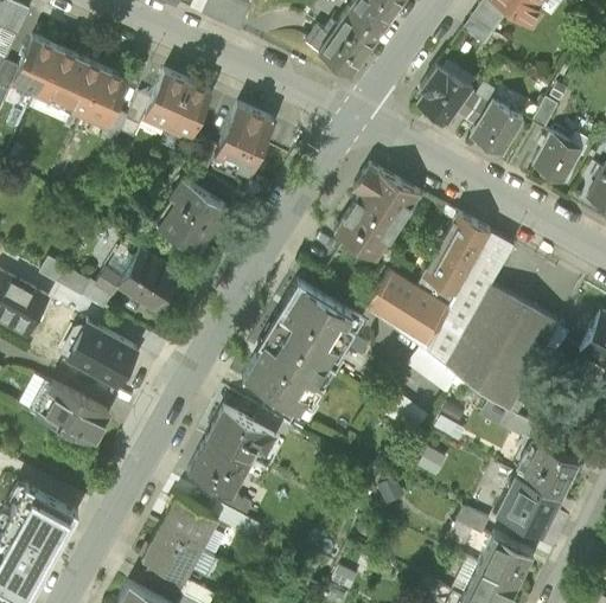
[(10,0),(0,0),(0,1),(0,29),(16,37),(29,8),(10,0)]
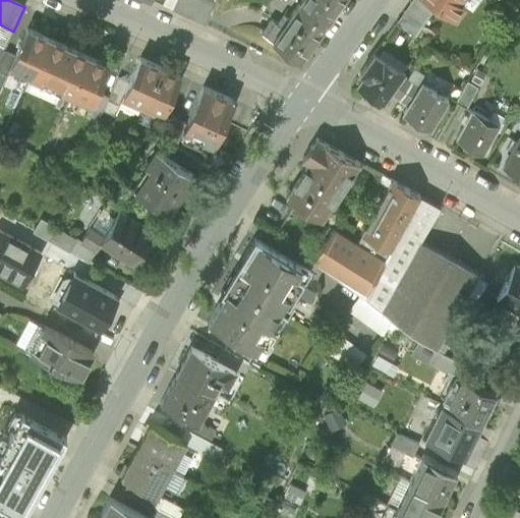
[(165,0),(162,7),(173,12),(178,0),(165,0)]
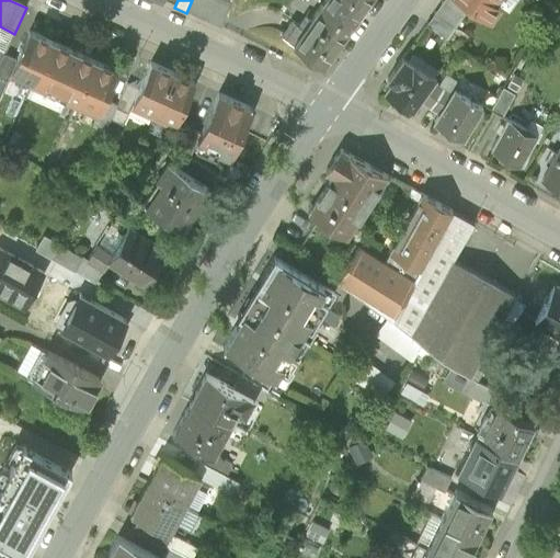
[(192,0),(186,13),(221,29),(235,0),(192,0)]
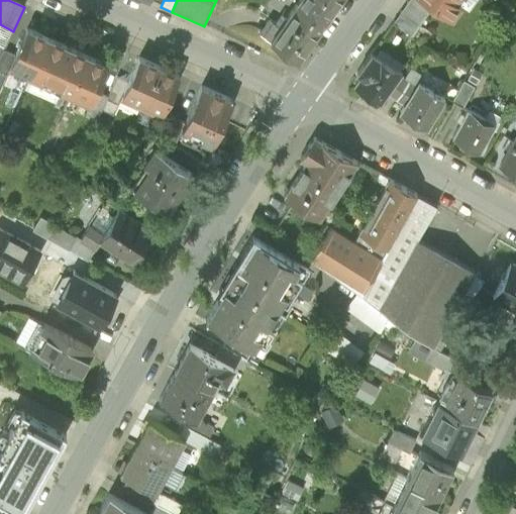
[(324,24),(337,7),(327,0),(300,0),(297,5),(324,24)]
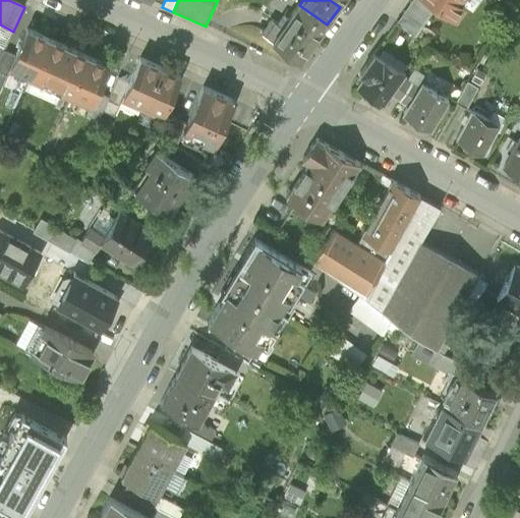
[(431,14),(431,2),(426,0),(413,0),(396,25),(415,39),(431,14)]
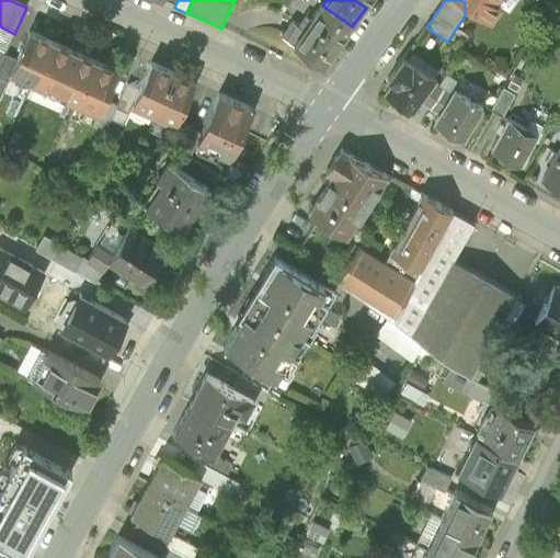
[(506,13),(516,0),(459,0),(465,2),(486,19),(495,4),(506,13)]
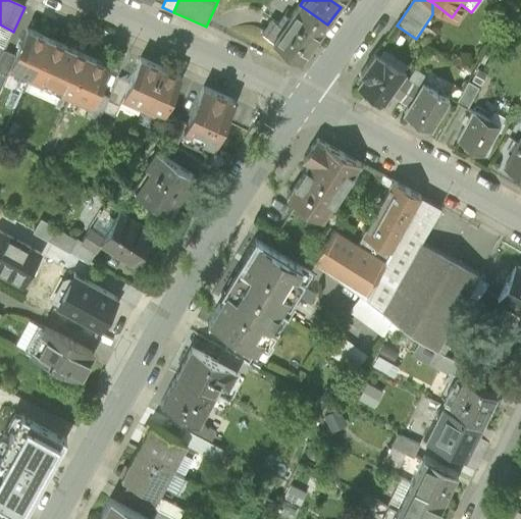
[(300,5),(282,29),(272,44),(301,63),(327,24),(300,5)]
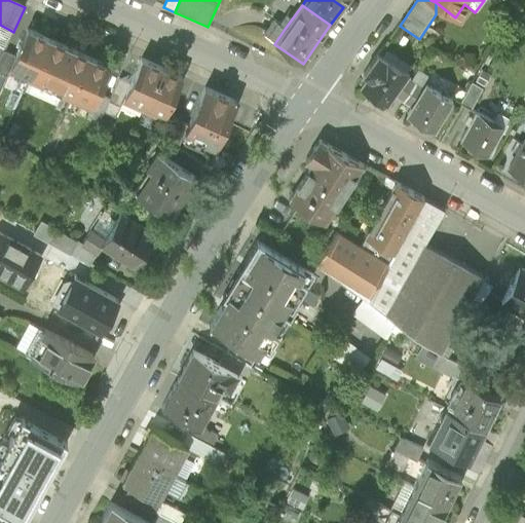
[(264,37),(274,44),(285,29),(274,23),(264,37)]
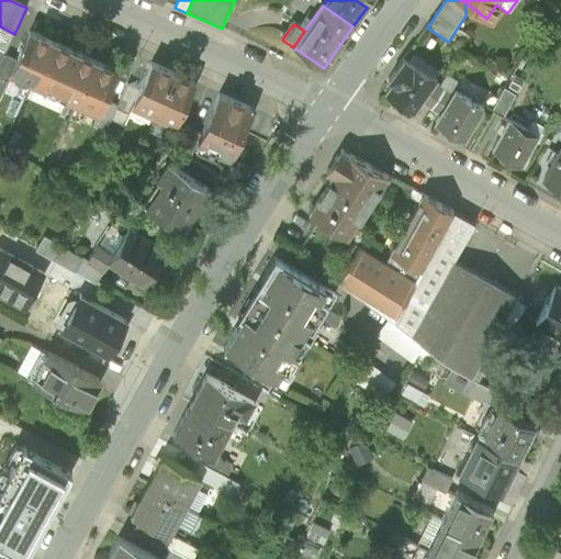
[(0,64),(4,55),(14,34),(0,26),(0,64)]
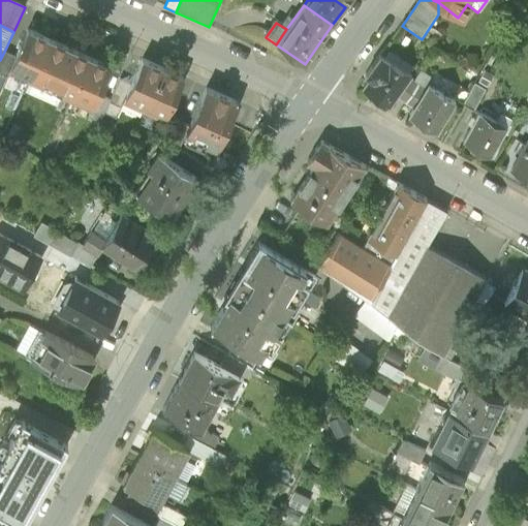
[(8,74),(29,84),(50,38),(36,32),(35,34),(28,31),(16,57),(7,74),(8,74)]
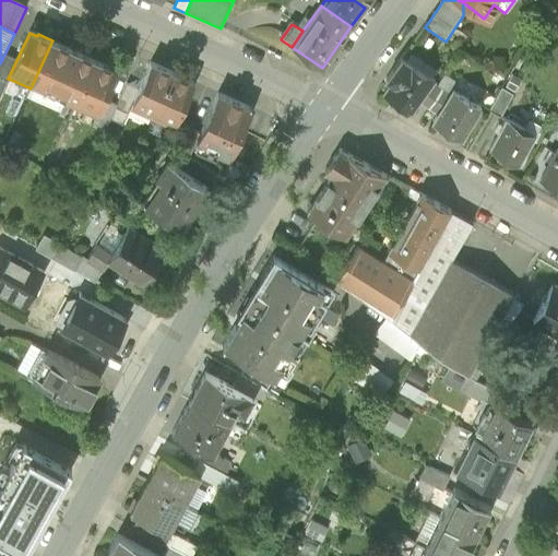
[(31,89),(75,109),(97,61),(52,40),(31,89)]
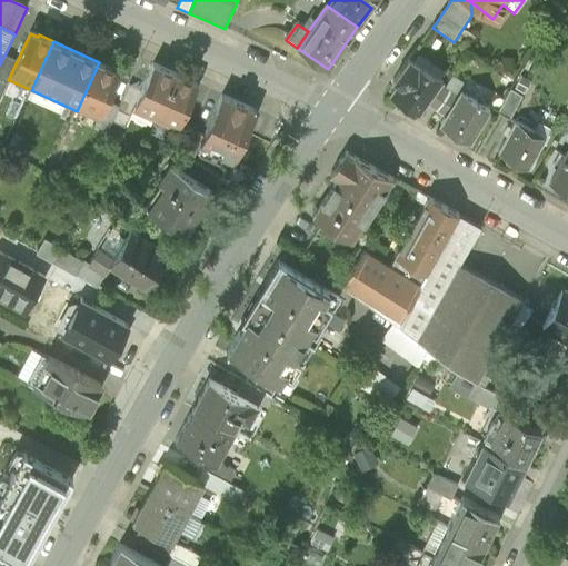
[(17,61),(5,56),(0,65),(0,99),(9,80),(8,80),(17,61)]
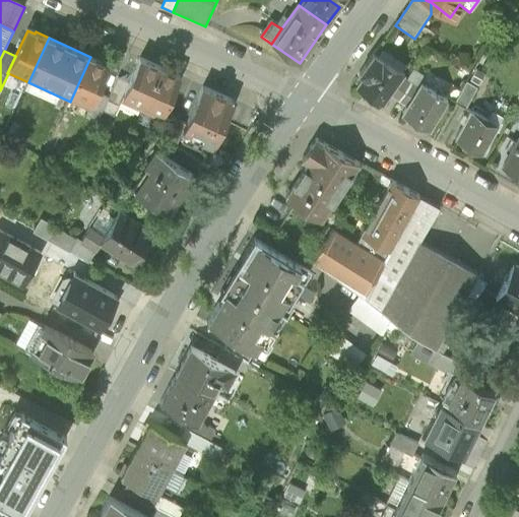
[(358,86),(384,104),(389,94),(402,76),(408,66),(383,52),(379,58),(371,60),(360,75),(364,77),(358,86)]
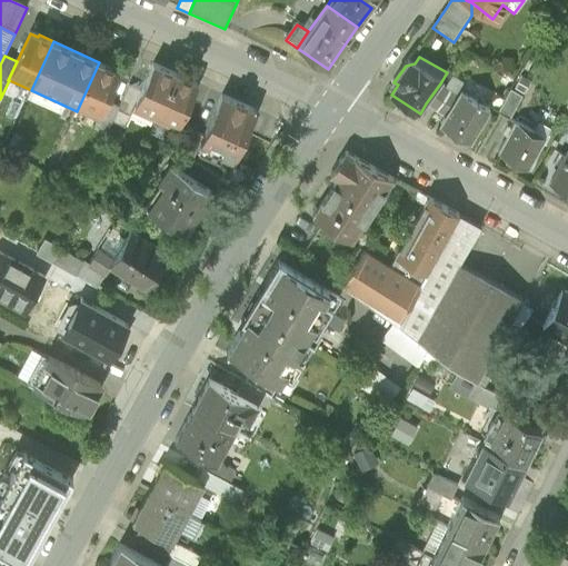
[(115,69),(99,62),(77,111),(98,121),(99,121),(108,103),(120,75),(113,71),(115,69)]
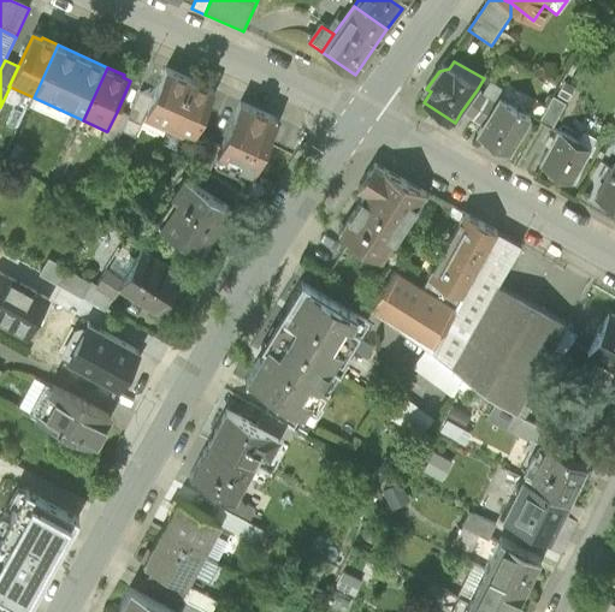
[(143,122),(167,132),(190,82),(166,71),(153,100),(143,122)]
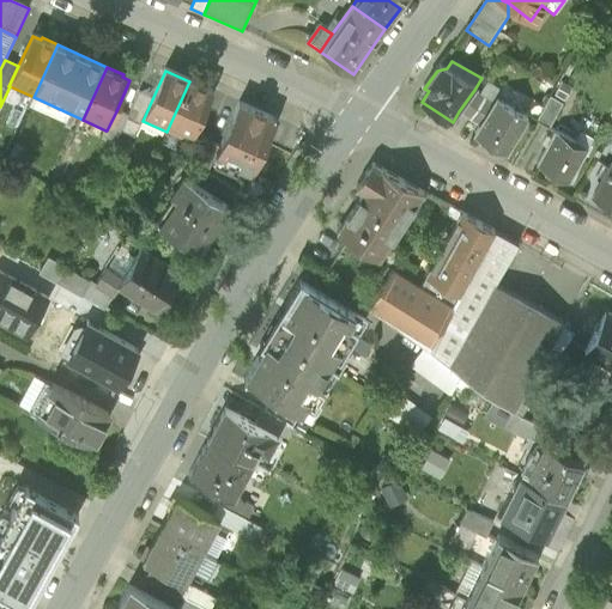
[(213,93),(189,81),(167,132),(185,140),(187,134),(193,136),(213,93)]
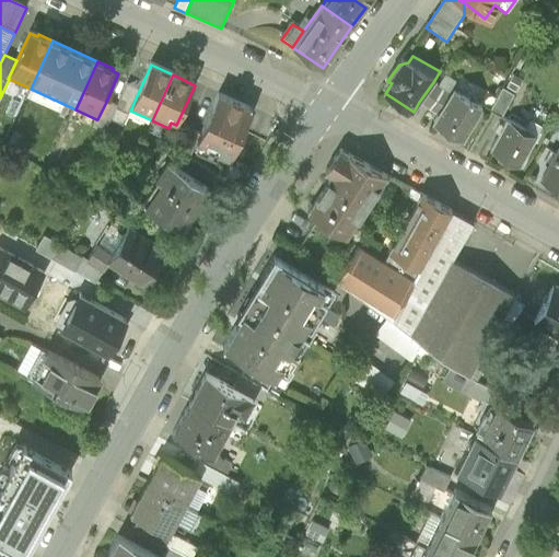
[(439,85),(433,82),(419,102),(441,116),(453,95),(455,92),(458,85),(443,77),(439,85)]
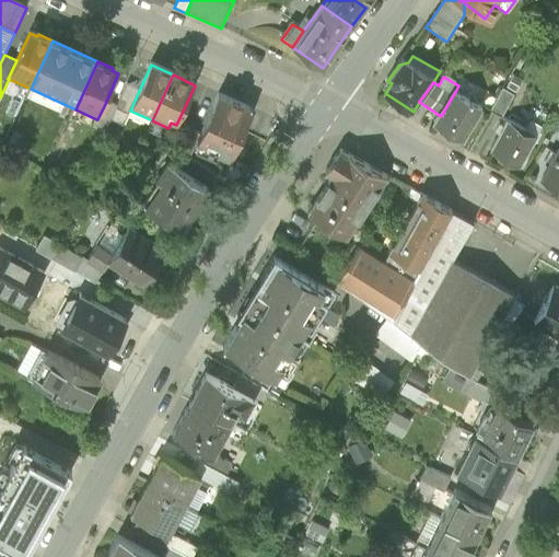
[(505,90),(515,95),(523,82),(513,77),(505,90)]
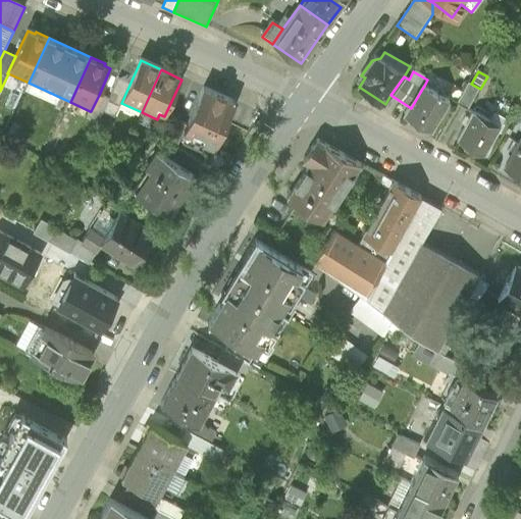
[(118,80),(109,99),(103,113),(114,118),(121,103),(129,85),(118,80)]
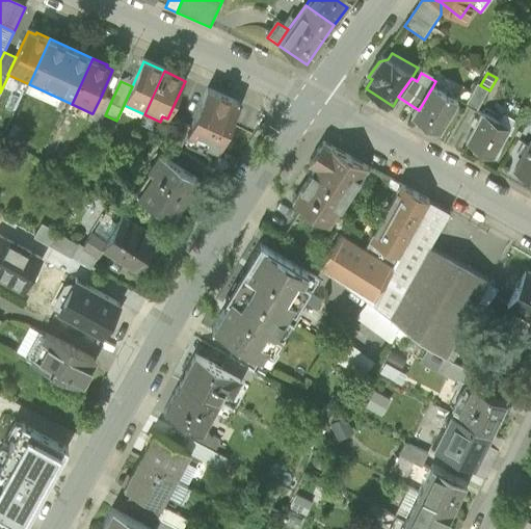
[(488,91),(478,85),(466,107),(477,113),(488,91)]
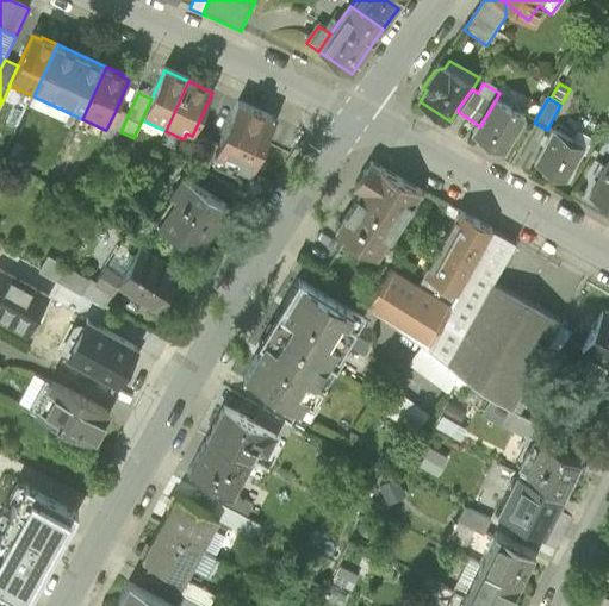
[(505,154),(526,117),(496,100),(493,104),(480,126),(474,137),(505,154)]
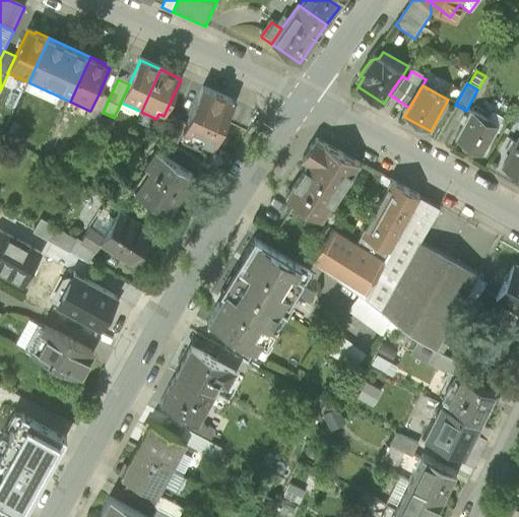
[(186,126),(181,137),(200,146),(201,144),(213,149),(235,104),(203,88),(186,126)]
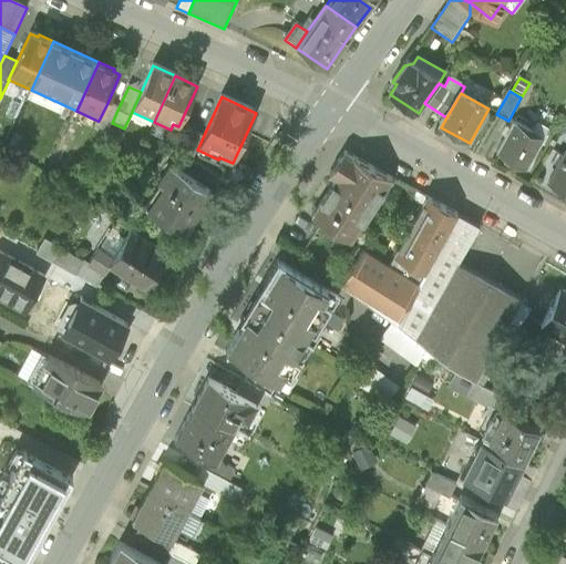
[(119,108),(107,103),(99,121),(98,121),(95,126),(107,132),(112,123),(119,108)]
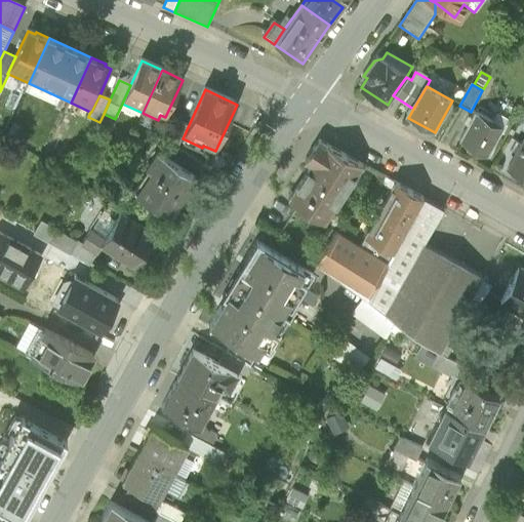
[(476,113),(459,142),(487,157),(508,119),(498,113),(493,123),(476,113)]
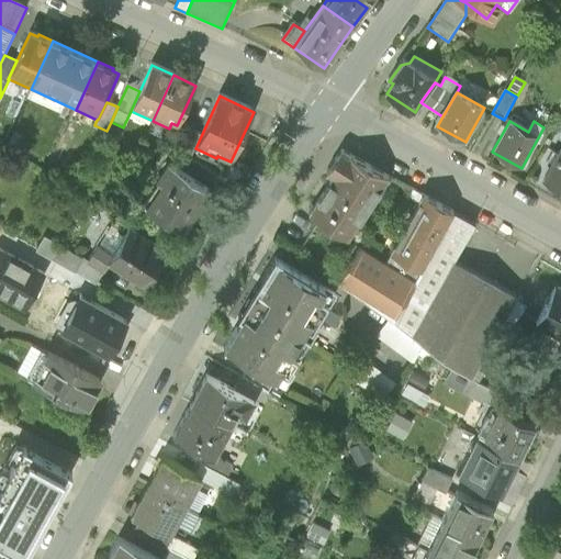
[(191,158),(195,148),(201,136),(189,131),(179,153),(191,158)]
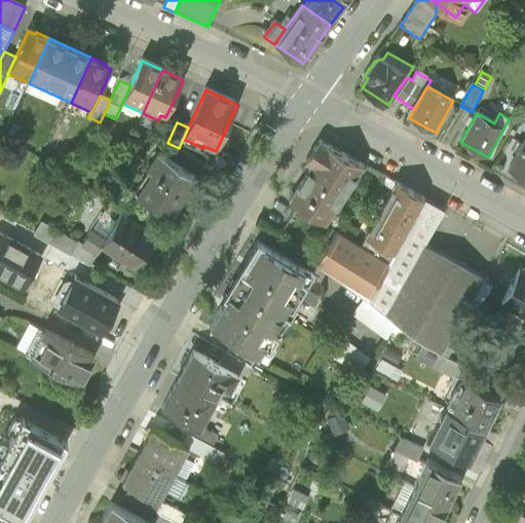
[(24,128),(13,123),(7,136),(17,141),(24,128)]
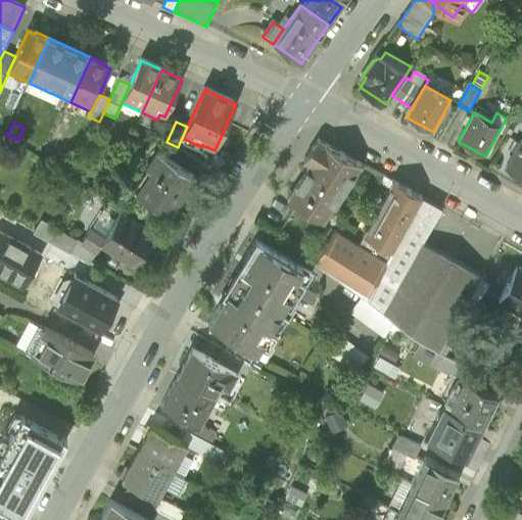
[(521,140),(507,169),(521,176),(521,140)]
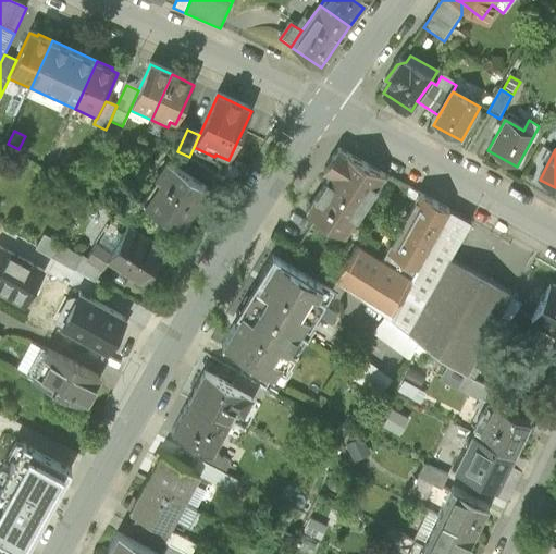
[(332,177),(308,214),(344,237),(384,177),(340,150),(324,173),(332,177)]
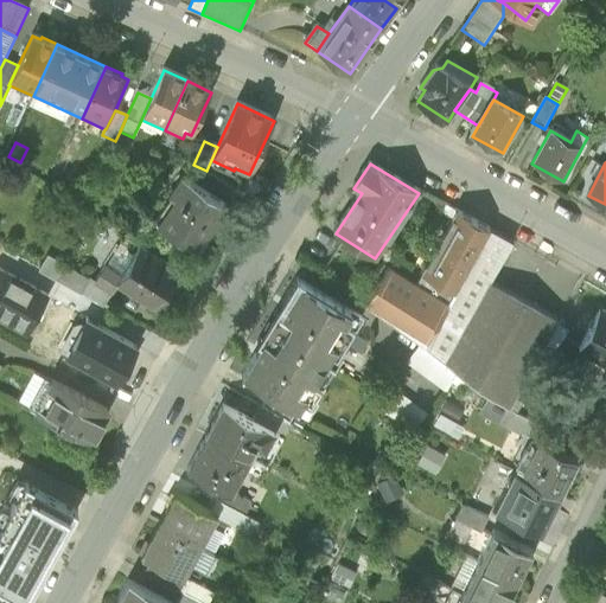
[(172,197),(155,223),(196,250),(225,206),(184,178),(171,197),(172,197)]
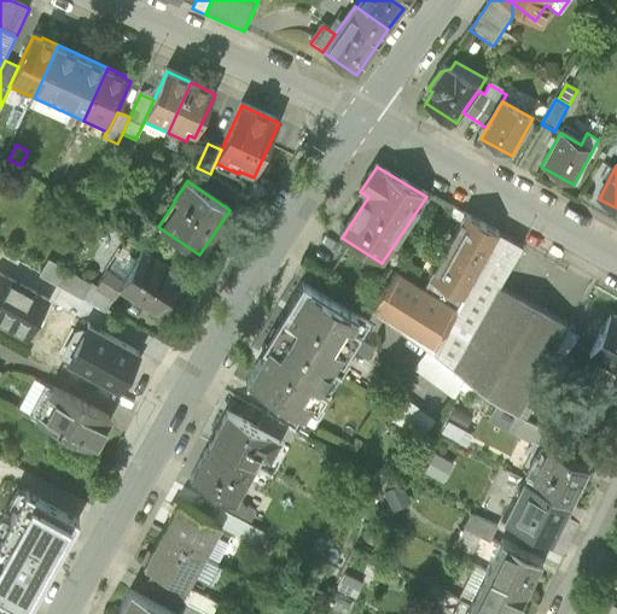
[(423,293),(455,315),(500,234),(466,216),(423,293)]
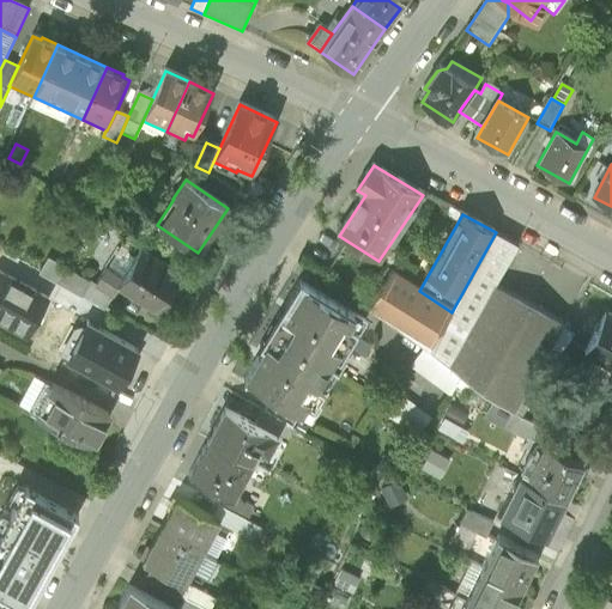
[(519,245),(496,232),(452,312),(429,352),(465,376),(494,397),(514,412),(564,323),(497,285),(519,245)]
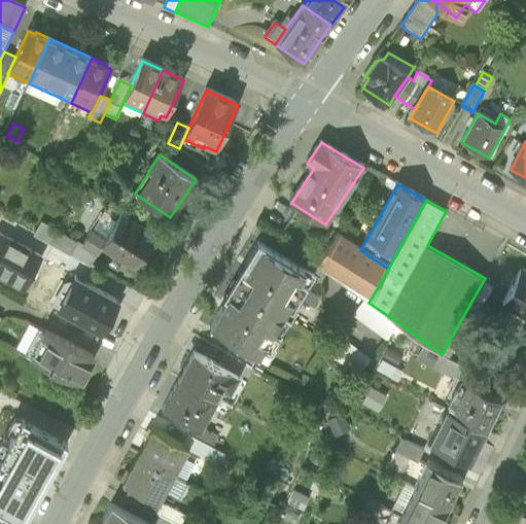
[(102,247),(136,269),(137,268),(139,269),(147,256),(145,255),(156,238),(121,216),(105,241),(92,232),(83,244),(98,254),(102,247)]
